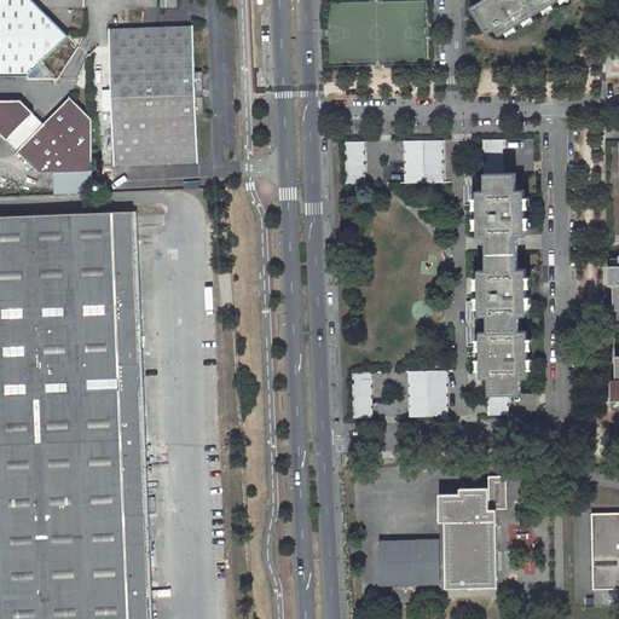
[(0,0),(0,74),(27,75),(65,38),(30,0),(0,0)]
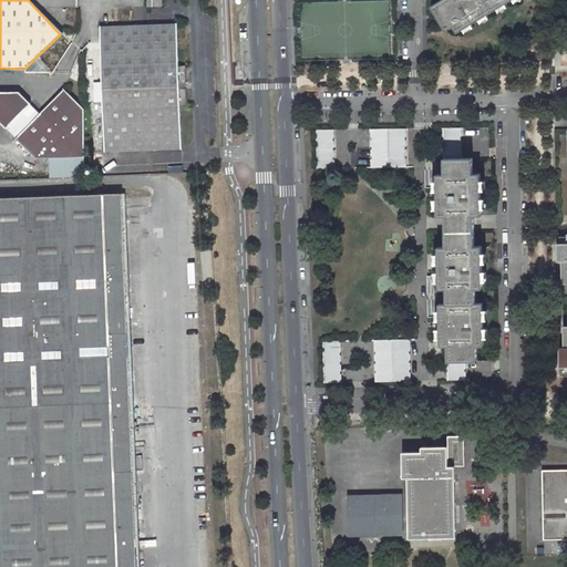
[(442,0),(431,7),(446,31),(453,27),(457,33),(463,29),(465,33),(474,28),(472,24),(478,20),(481,24),(490,19),(487,16),(498,9),(501,12),(508,8),(506,3),(512,0),(514,0),(516,3),(521,0),(442,0)]
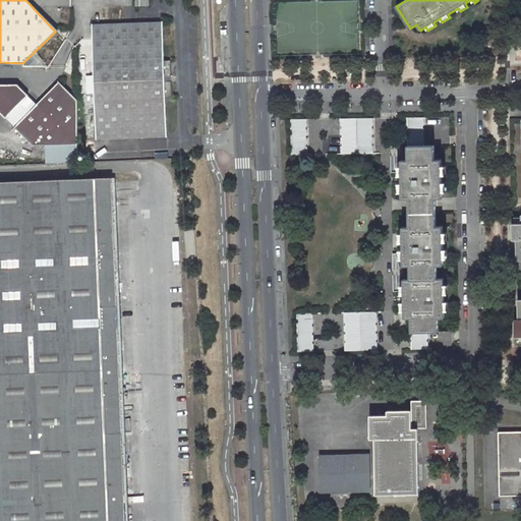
[(168,81),(168,76),(171,76),(171,60),(164,60),(163,21),(92,22),(93,75),(85,75),(87,93),(94,93),(95,138),(166,136),(165,98),(172,98),(171,81),(168,81)]
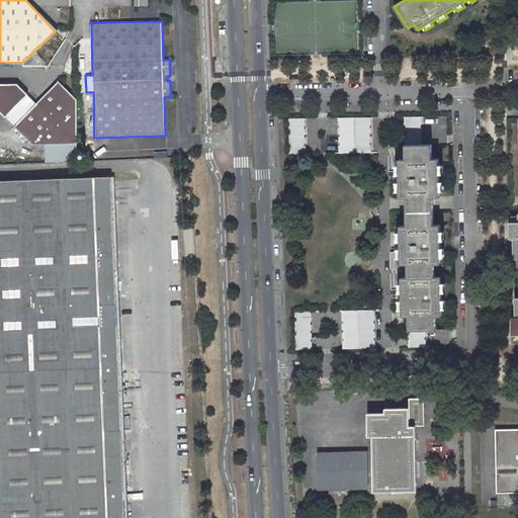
[(77,159),(77,101),(59,83),(36,105),(14,127),(32,146),(47,146),(47,161),(77,159)]
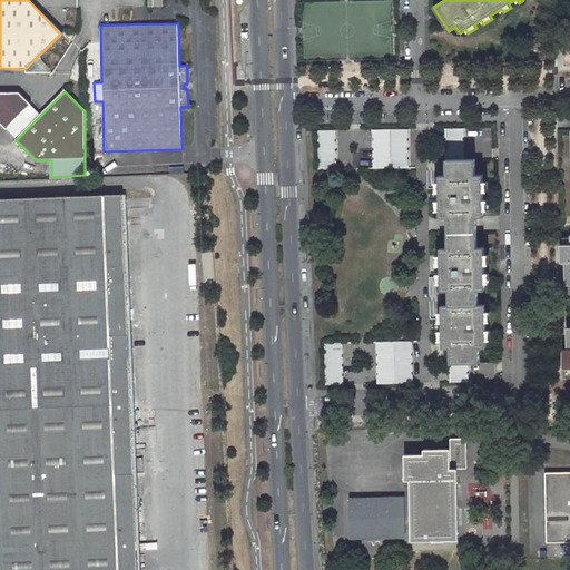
[(0,94),(0,124),(7,130),(30,106),(31,106),(19,94),(0,94)]
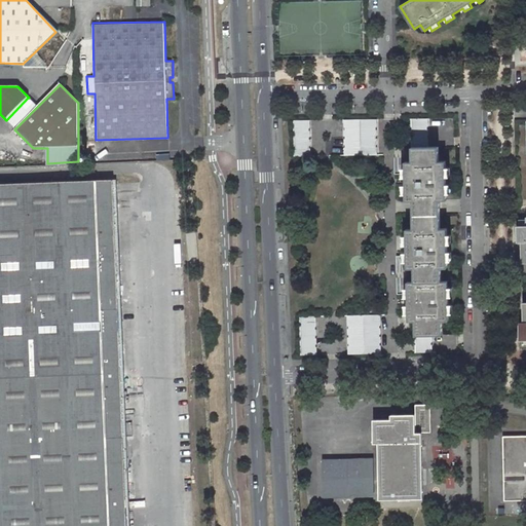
[(14,129),(37,107),(28,98),(6,120),(14,129)]
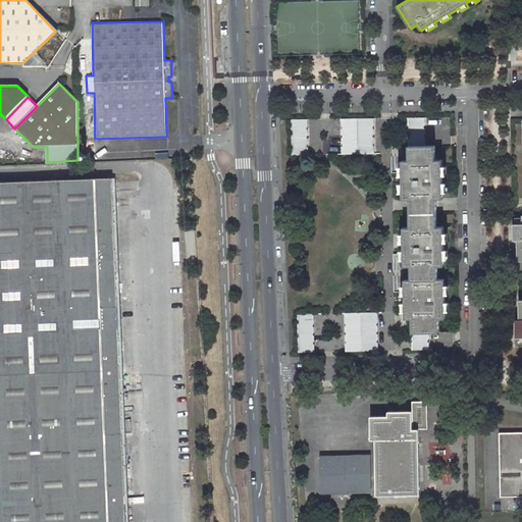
[(433,159),(433,145),(422,145),(421,116),(406,117),(407,160),(401,160),(402,183),(398,183),(398,192),(402,192),(402,198),(409,198),(410,226),(403,226),(404,265),(411,265),(411,278),(404,279),(405,302),(401,303),(401,311),(405,311),(405,317),(412,317),(413,350),(428,349),(427,331),(438,330),(438,317),(445,316),(445,310),(449,310),(449,301),(445,301),(445,294),(449,294),(448,284),(444,284),(444,278),(437,278),(436,264),(444,264),(442,258),(448,258),(447,249),(442,249),(442,241),(447,241),(447,232),(442,232),(442,225),(435,226),(434,197),(441,197),(441,191),(446,191),(445,181),(440,181),(440,174),(445,173),(445,165),(440,165),(440,159),(433,159)]
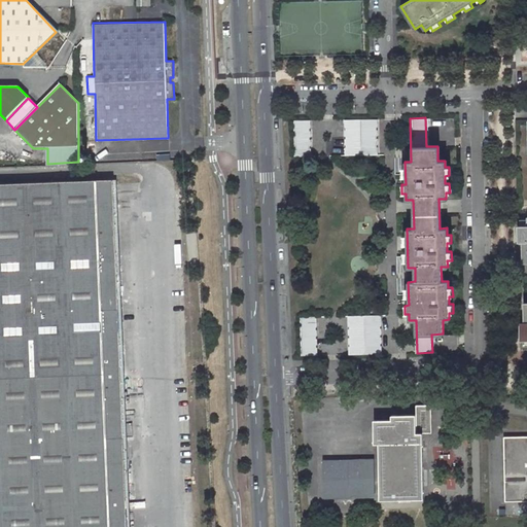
[(293,120),(296,155),(313,154),(310,119),(293,120)]
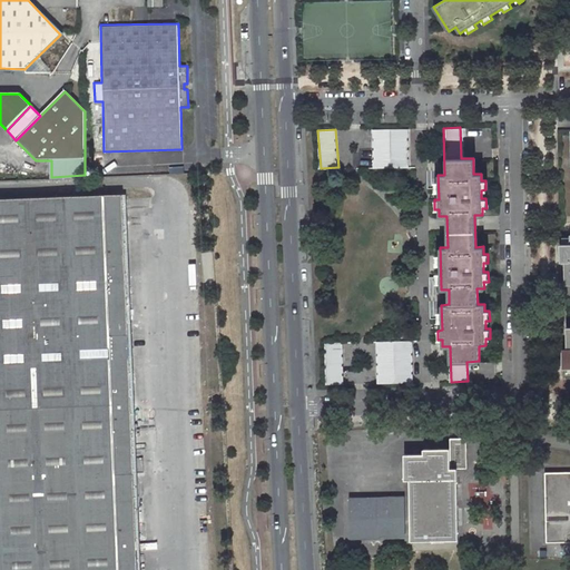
[(405,129),(371,130),(372,169),(405,168),(405,129)]
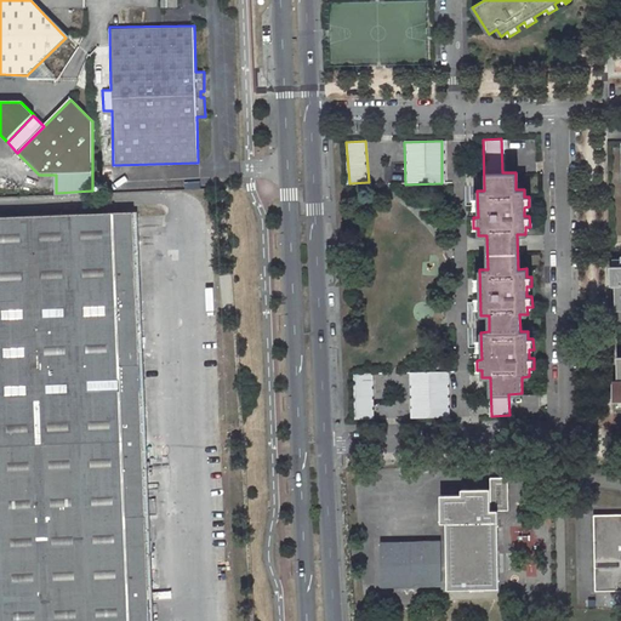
[(392,142),(374,142),(375,184),(393,184),(392,142)]
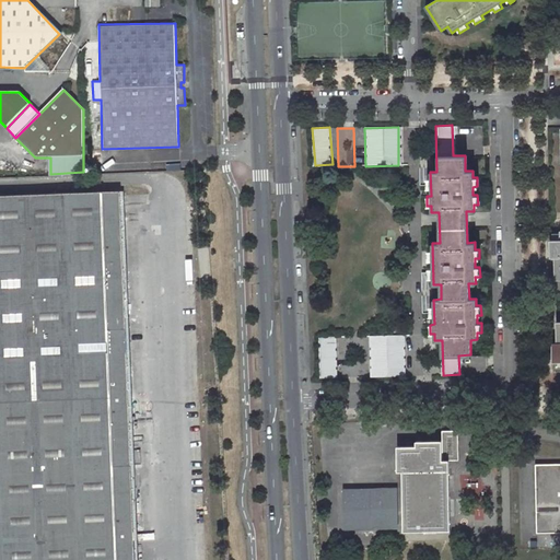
[(152,172),(166,171),(165,162),(152,163),(152,172)]
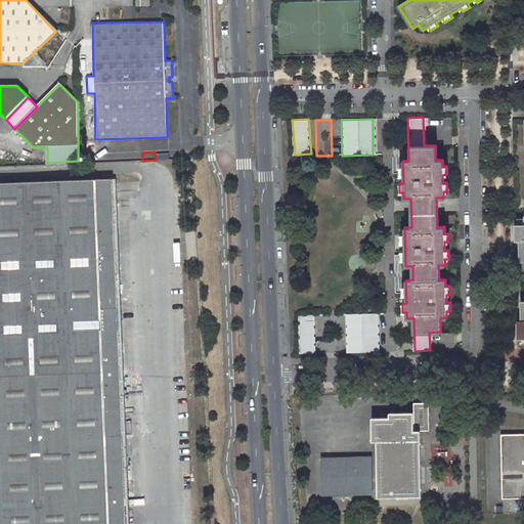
[(122,523),(108,178),(69,180),(0,182),(0,523),(122,523)]
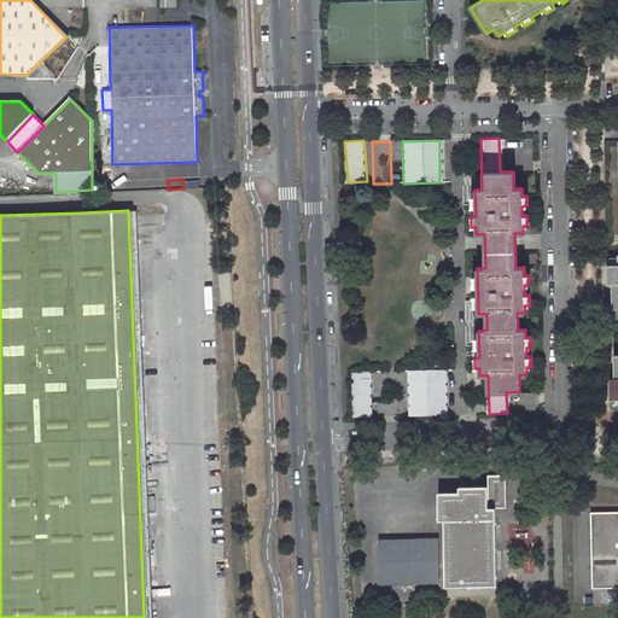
[(617,254),(617,255),(617,264),(606,264),(607,285),(617,284),(617,292),(612,292),(612,309),(617,308),(617,254)]
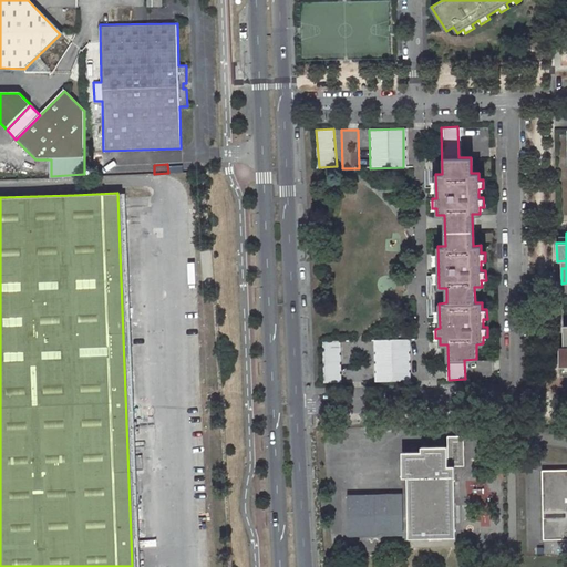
[(375,340),(375,347),(377,381),(410,380),(409,346),(409,339),(375,340)]
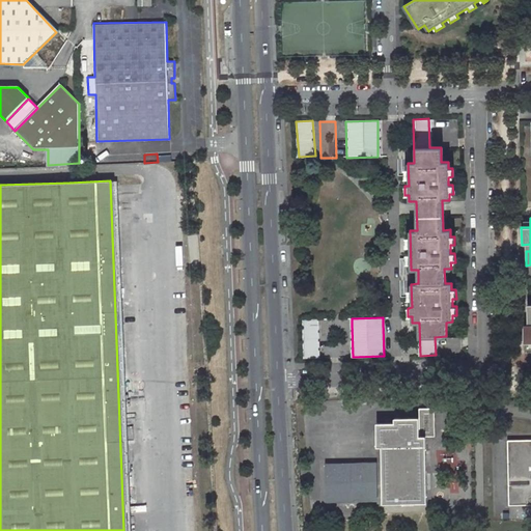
[(302,319),(303,326),(304,358),(319,358),(318,319),(302,319)]
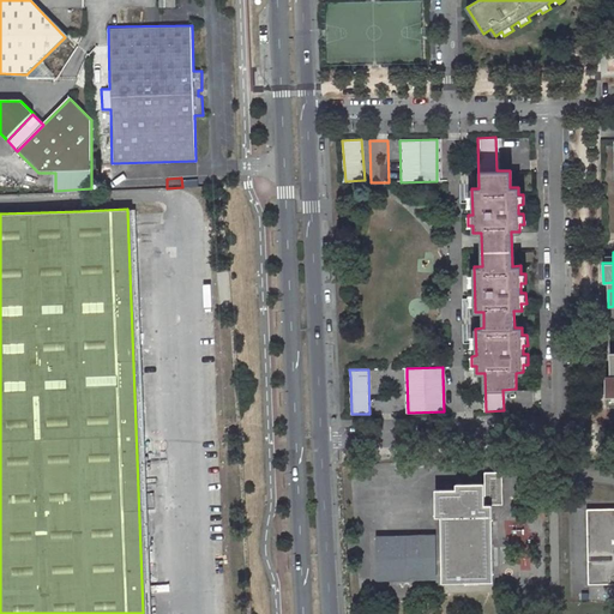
[(503,506),(503,474),(485,474),(485,485),(457,485),(456,491),(435,491),(437,518),(441,518),(441,584),(494,584),(493,506),(503,506)]
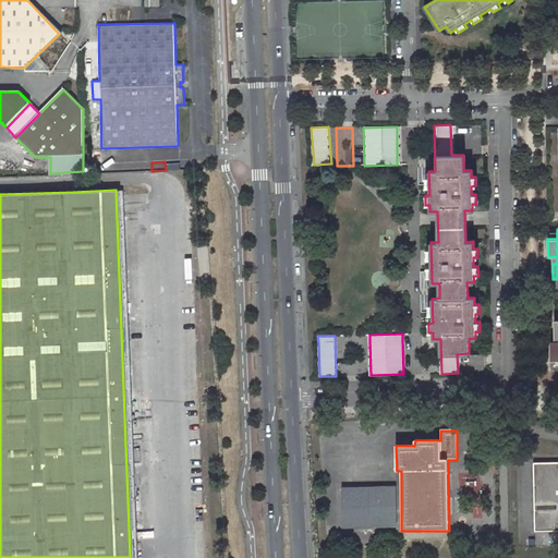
[(557,462),(532,462),(532,531),(557,530),(557,462)]
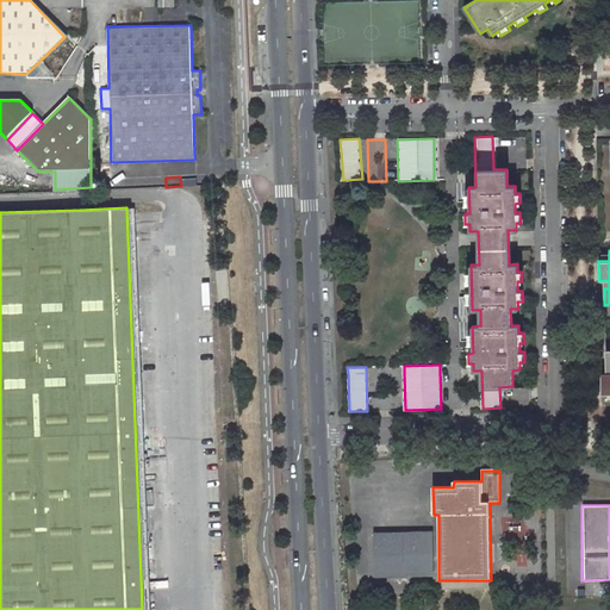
[(430,537),(375,537),(377,576),(430,574),(430,537)]
